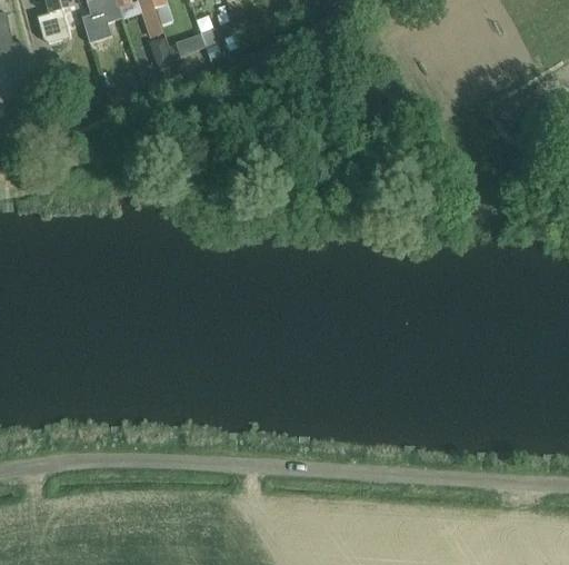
[(60,9),(73,6),(71,0),(45,0),(49,12),(37,16),(43,38),(49,42),(68,37),(60,9)]
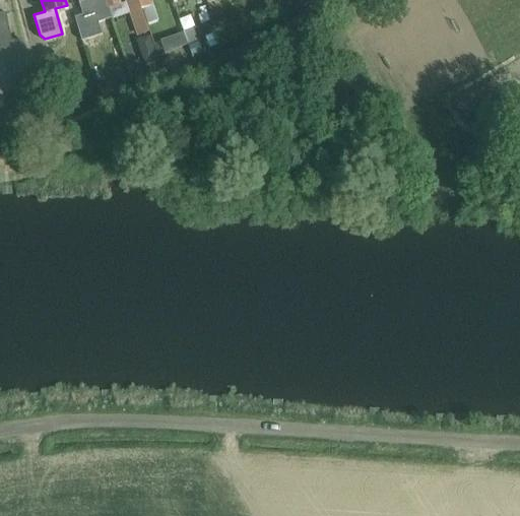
[(77,0),(82,12),(75,15),(81,39),(103,31),(99,19),(111,15),(107,4),(106,0),(77,0)]
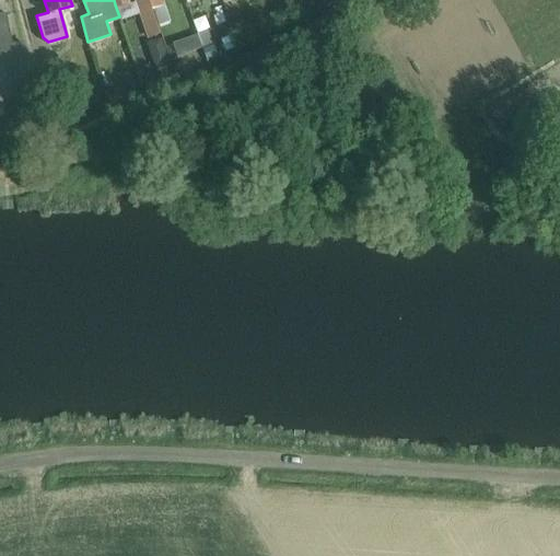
[(137,0),(149,35),(161,31),(152,7),(150,2),(149,0),(137,0)]
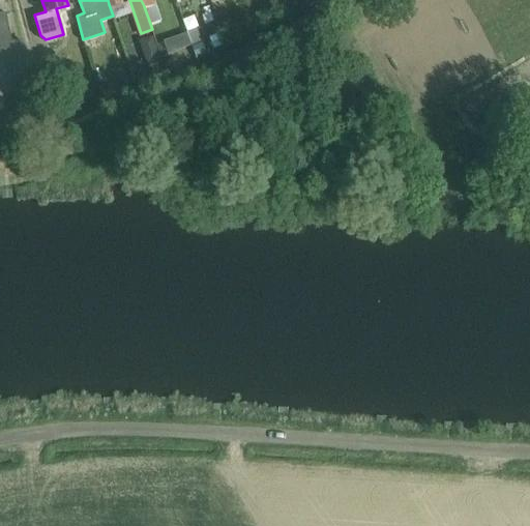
[(172,48),(196,40),(192,25),(168,32),(172,48)]
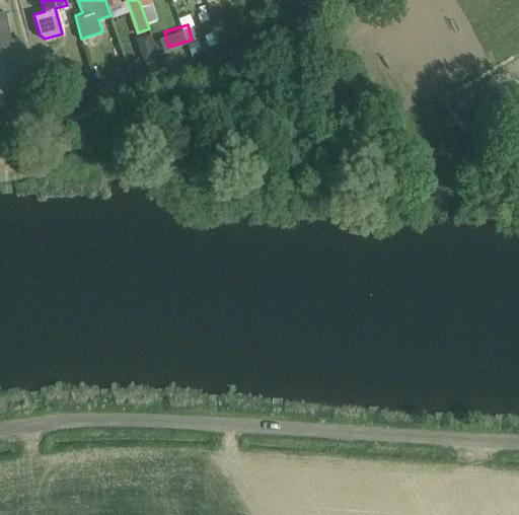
[(160,53),(154,30),(140,33),(146,57),(160,53)]
